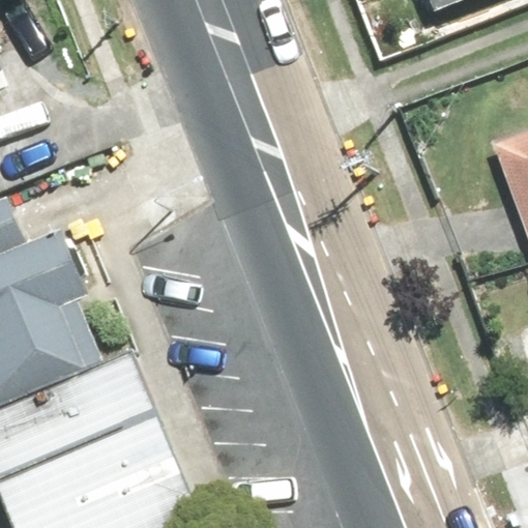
[(414,0),(426,29),(504,0),(414,0)]
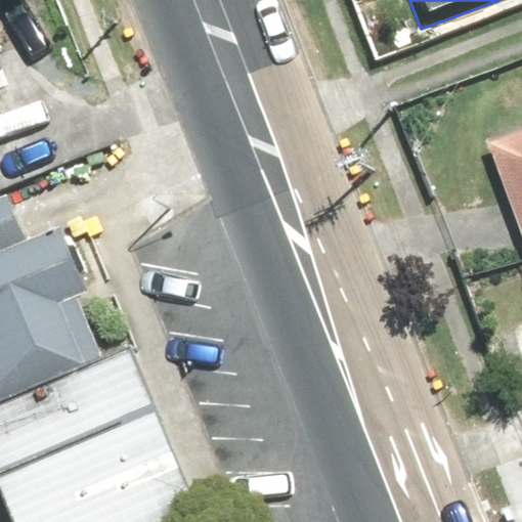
[(521,130),(487,143),(521,237),(521,130)]
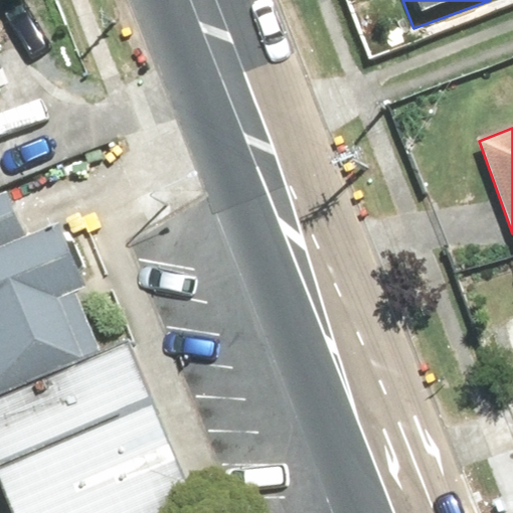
[(0,246),(26,237),(7,190),(0,193),(0,246)]
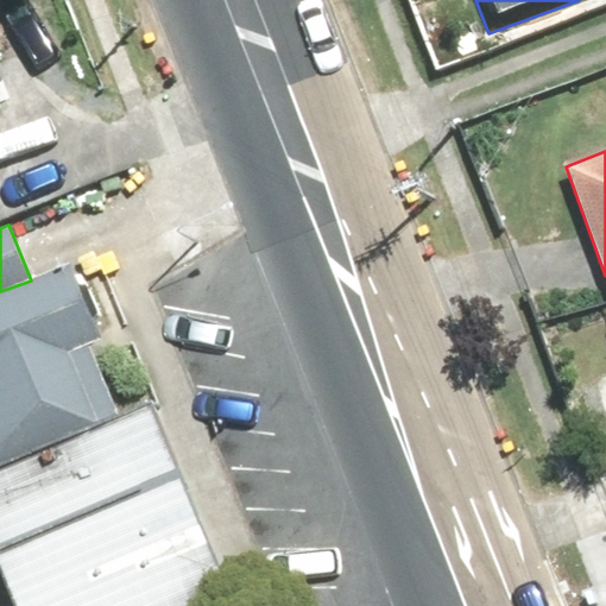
[(76,262),(31,281),(0,291),(0,467),(121,421),(90,342),(106,336),(76,262)]
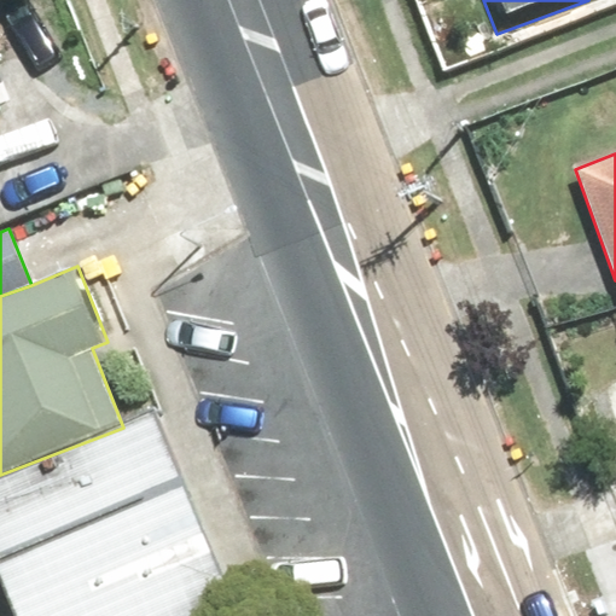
[(230,615),(151,417),(0,475),(0,538),(30,615),(230,615)]
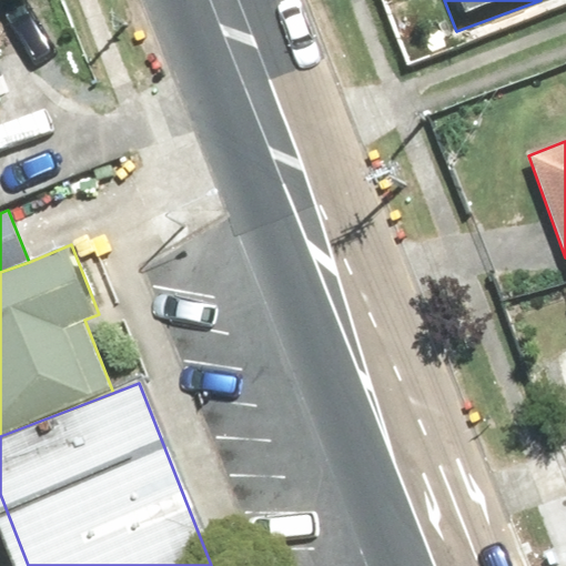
All buildings are outlined.
